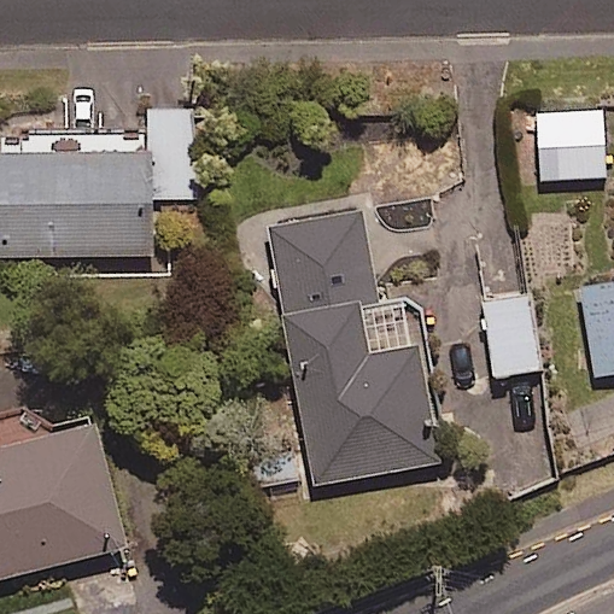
[(541,180),(604,176),(602,111),(537,115),(541,180)]
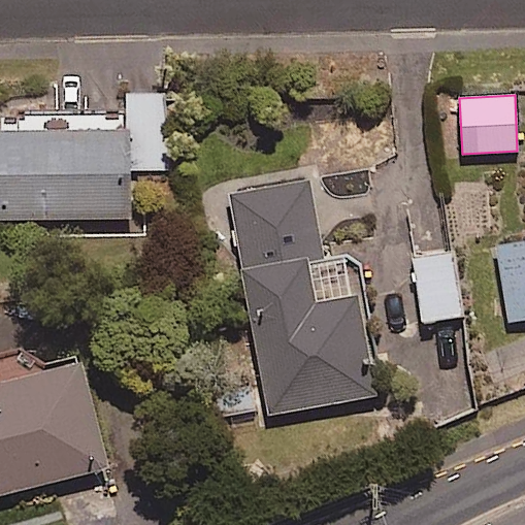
[(0,219),(130,218),(129,132),(0,133),(0,219)]
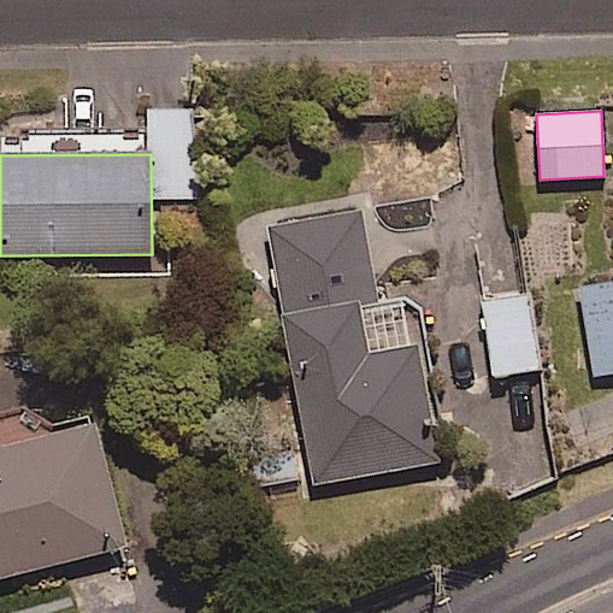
[(414,298),(377,304),(363,213),(269,229),(311,484),(441,464),(414,298)]
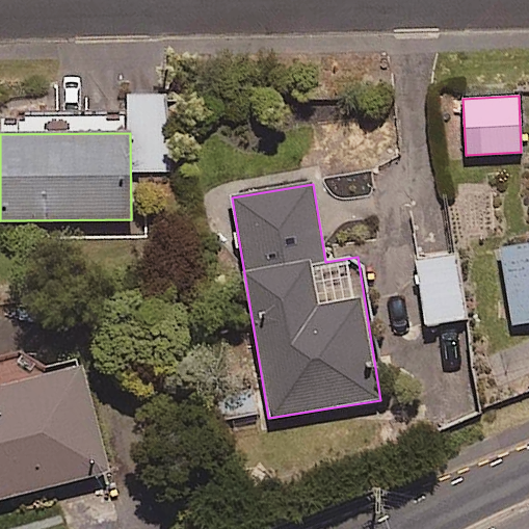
[(528,242),(501,245),(508,324),(528,321),(528,242)]
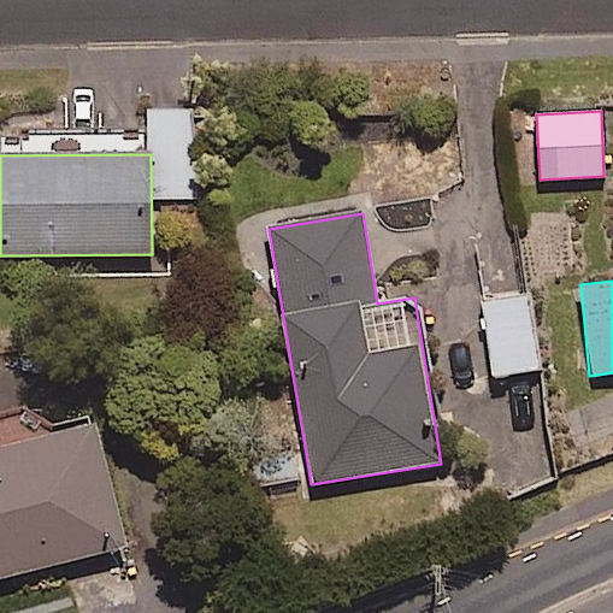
[(540,370),(529,292),(481,299),(491,376),(540,370)]
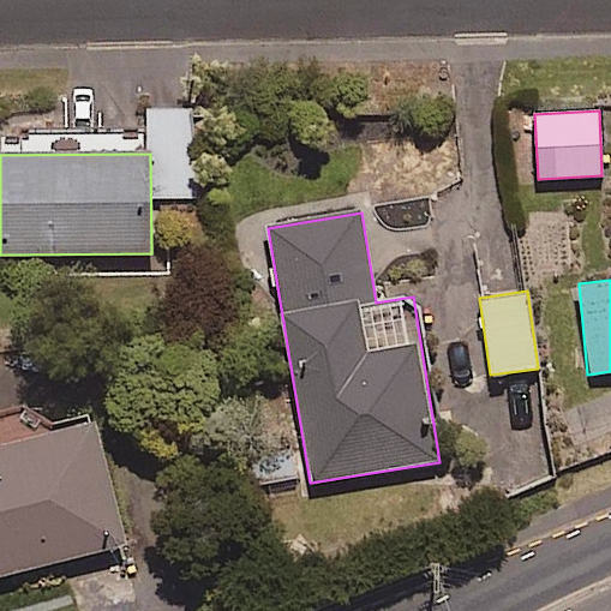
[(0,577),(126,547),(94,417),(0,438),(0,577)]
